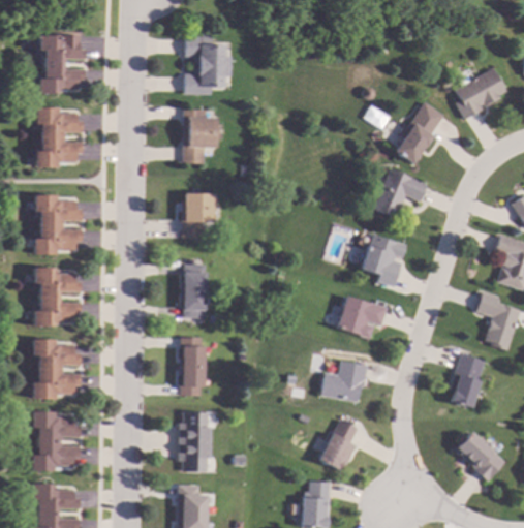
[(81,36),(81,49),(86,49),(86,57),(86,59),(65,58),(65,69),(86,69),(86,70),(86,80),(81,80),(81,87),(63,87),(63,92),(39,92),(39,79),(44,79),(44,50),(39,50),(39,35),(81,35),(81,36)]
